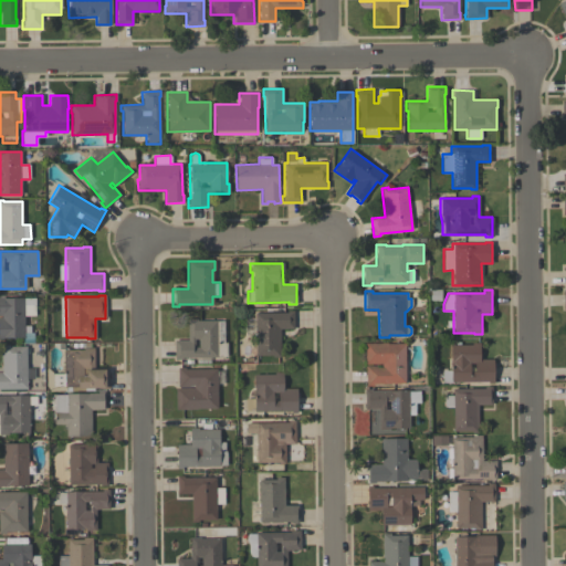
[(34,316),(23,315),(23,325),(30,325),(30,333),(33,333),(33,343),(22,343),(22,338),(0,337),(0,317),(1,317),(1,315),(0,315),(0,297),(34,299),(34,316)]
